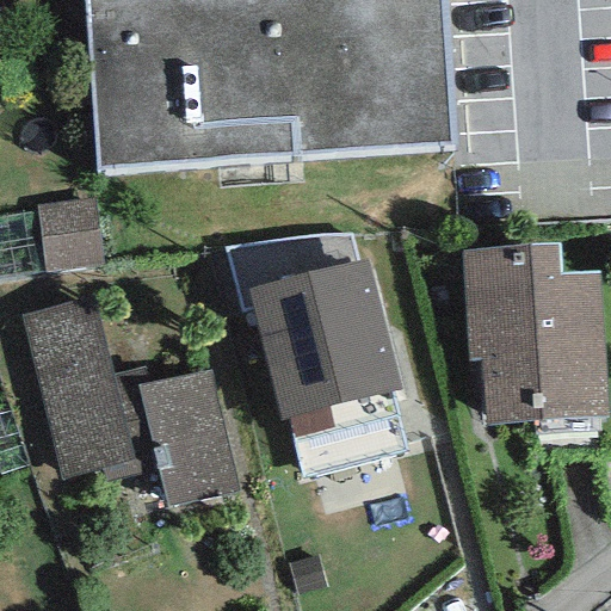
[(84,0),(97,173),(455,149),(444,0),(84,0)]
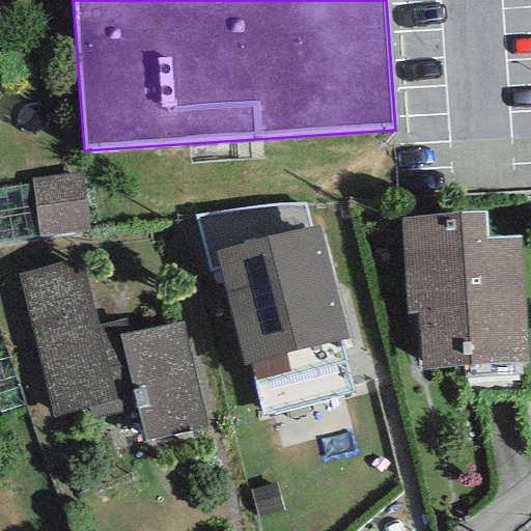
[(83,229),(76,174),(31,180),(38,235),(83,229)]
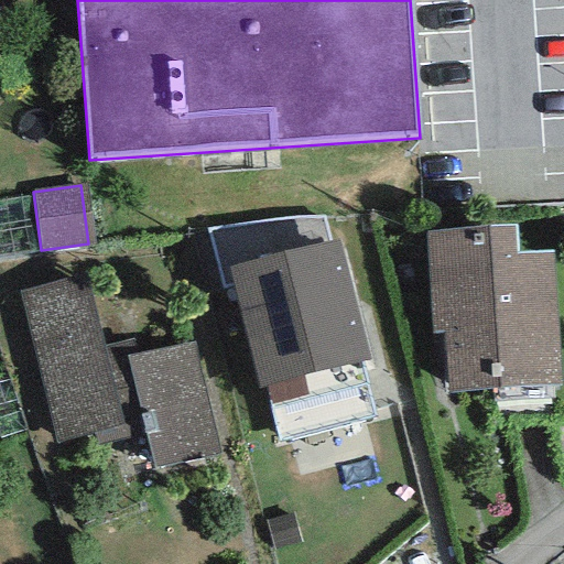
[(339,240),(329,242),(324,216),(208,229),(223,288),(234,286),(259,389),(266,387),(278,440),(372,416),(359,361),(369,359),(339,240)]
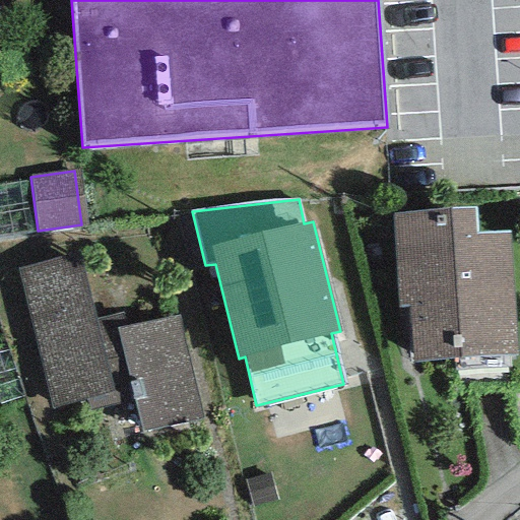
[(475,208),(392,212),(397,309),(412,308),(415,361),(516,355),(510,233),(477,234),(475,208)]
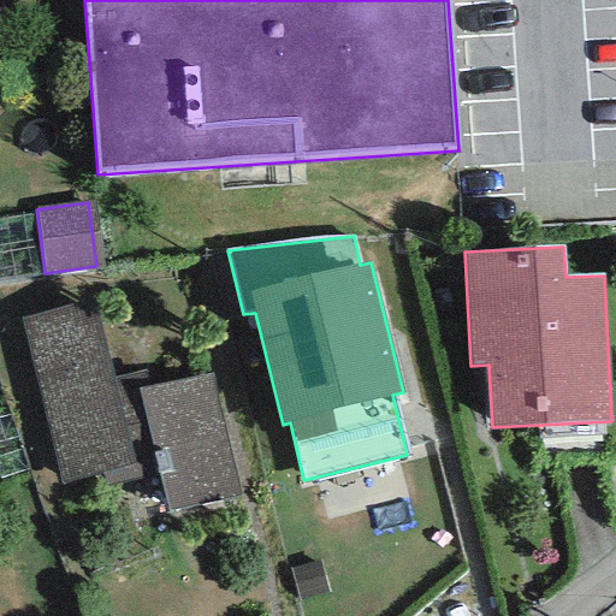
[(93,297),(22,318),(60,485),(101,472),(107,486),(157,475),(167,507),(240,498),(213,374),(150,388),(146,368),(116,377),(93,297)]
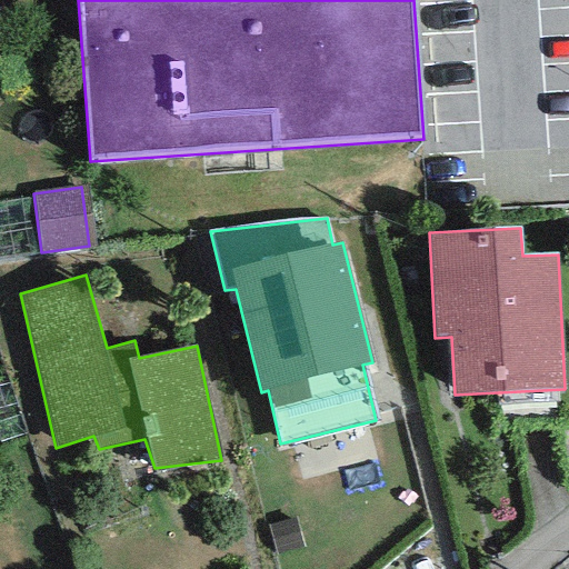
All buildings are outlined.
